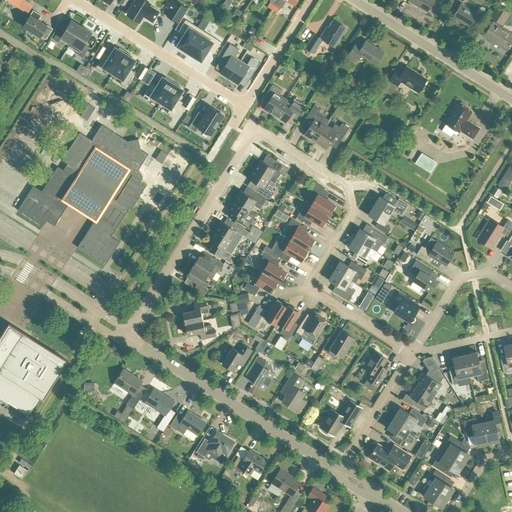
[(19,8),(24,0),(7,0),(7,1),(19,8)]
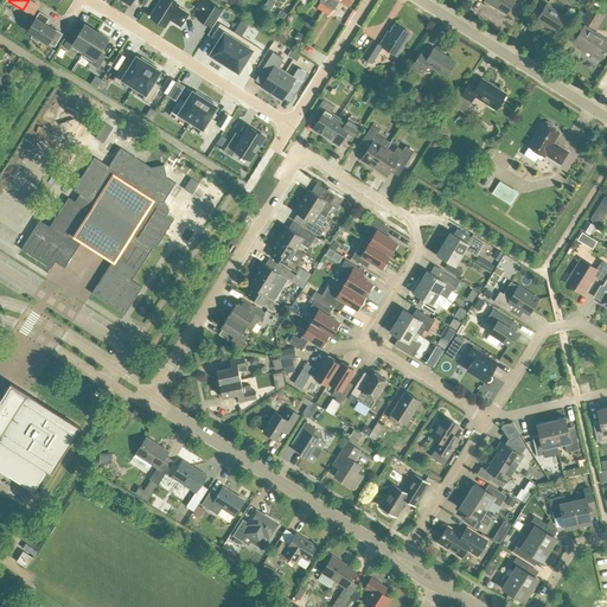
[(89,0),(114,16),(120,7),(108,0),(89,0)]
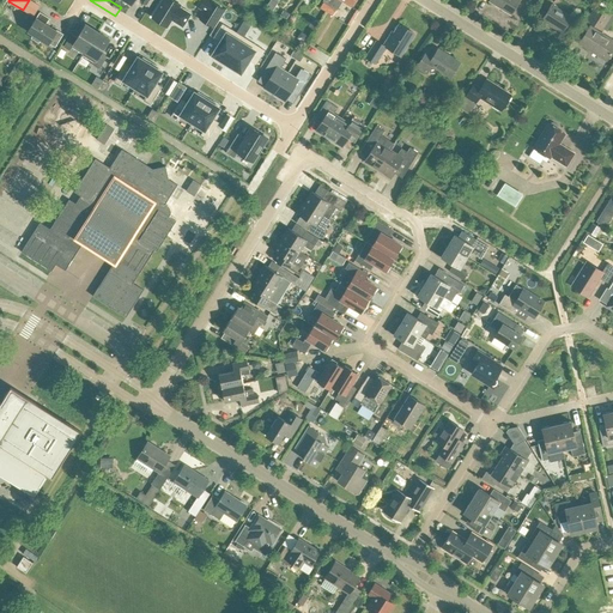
[(181,5),(173,0),(162,0),(151,17),(167,26),(171,19),(182,26),(190,13),(180,6),(181,5)]
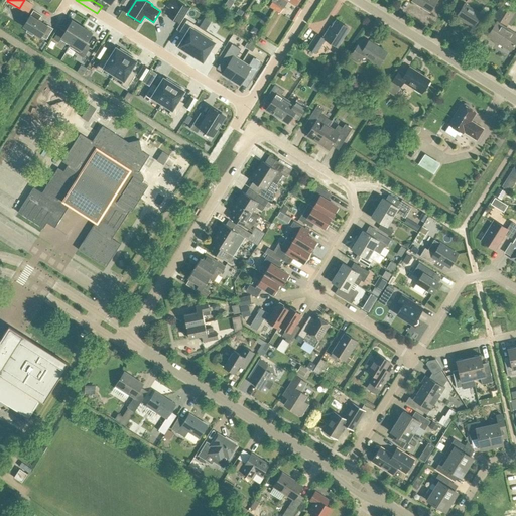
[(187,7),(175,0),(170,0),(167,6),(172,9),(168,16),(178,23),(187,7)]
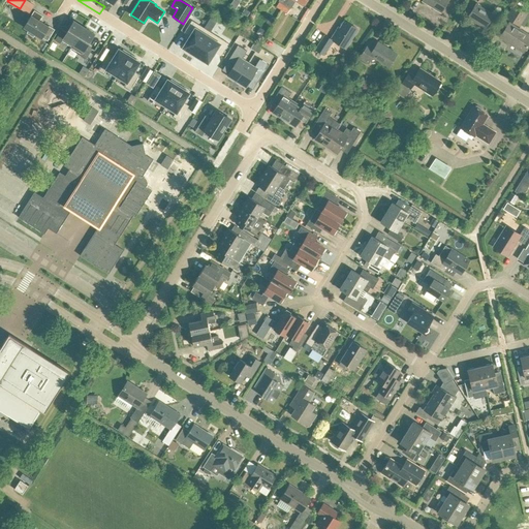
[(239,0),(232,0),(229,5),(236,8),(240,0),(239,0)]
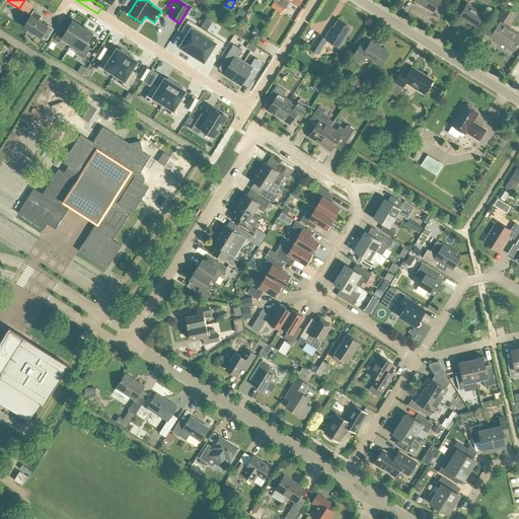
[(282,0),(273,0),(273,1),(274,1),(271,7),(276,10),(280,4),(282,0)]
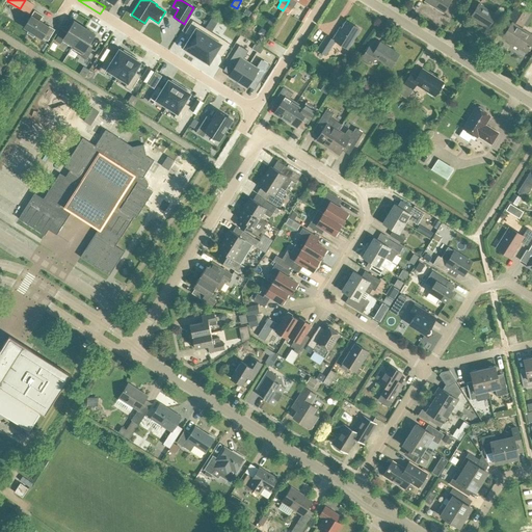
[(304,6),(308,0),(289,0),(287,4),(292,8),(296,2),(304,6)]
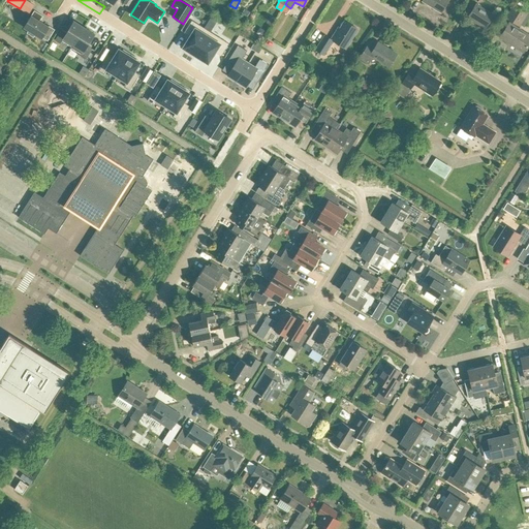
[(440,13),(447,0),(446,0),(422,0),(422,2),(440,13)]
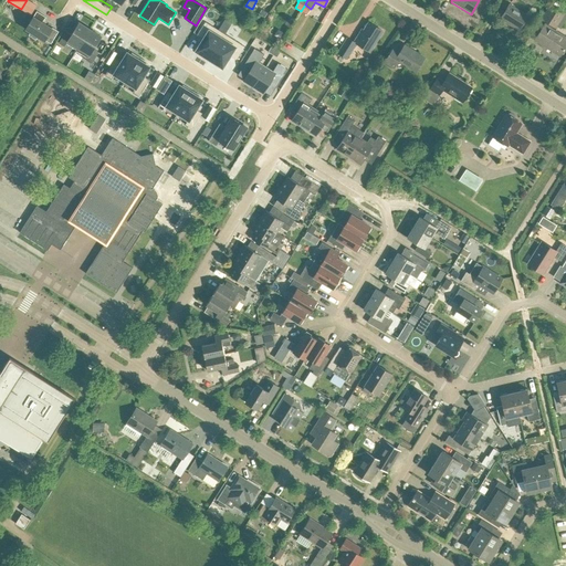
[(305,4),(301,11),(306,16),(311,9),(305,4)]
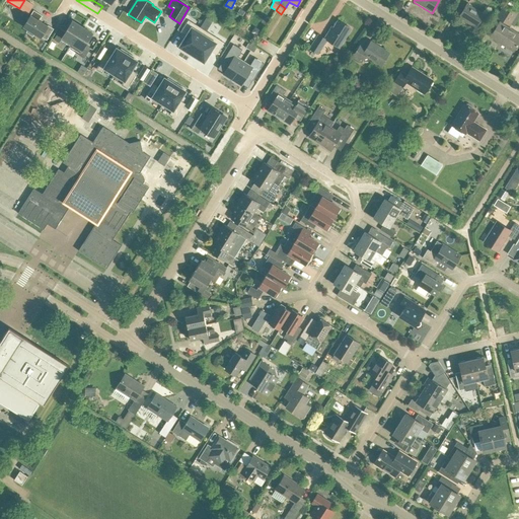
[(515,27),(518,20),(518,12),(504,4),(496,18),(510,26),(511,25),(515,27)]
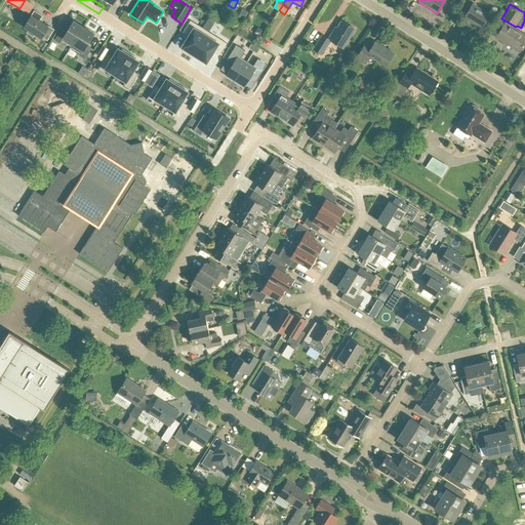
[(480,29),(488,15),(471,5),(463,17),(480,29)]
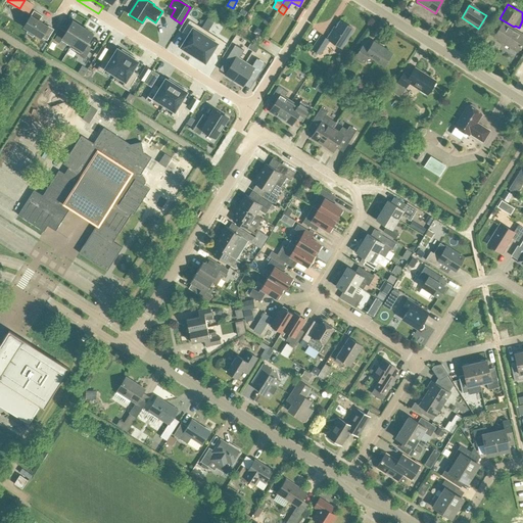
[(304,8),(296,20),(297,21),(299,18),(299,17),(300,15),(301,15),(305,9),(304,8)]
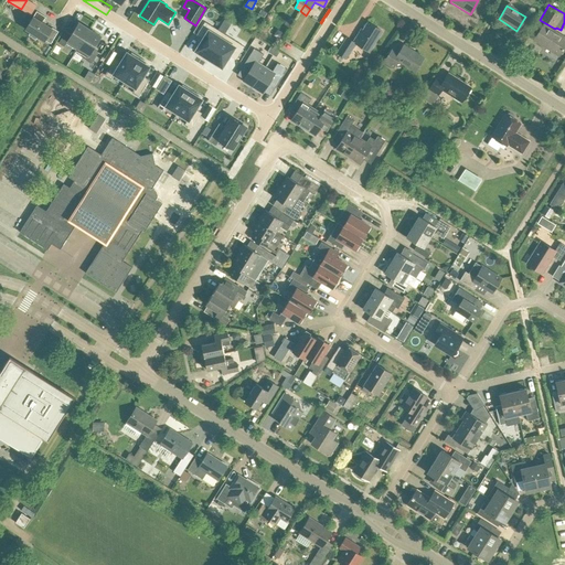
[(36,11),(35,13),(25,29),(31,32),(29,35),(35,40),(38,36),(44,41),(45,40),(51,44),(59,30),(53,27),(53,28),(43,21),(45,17),(36,11)]
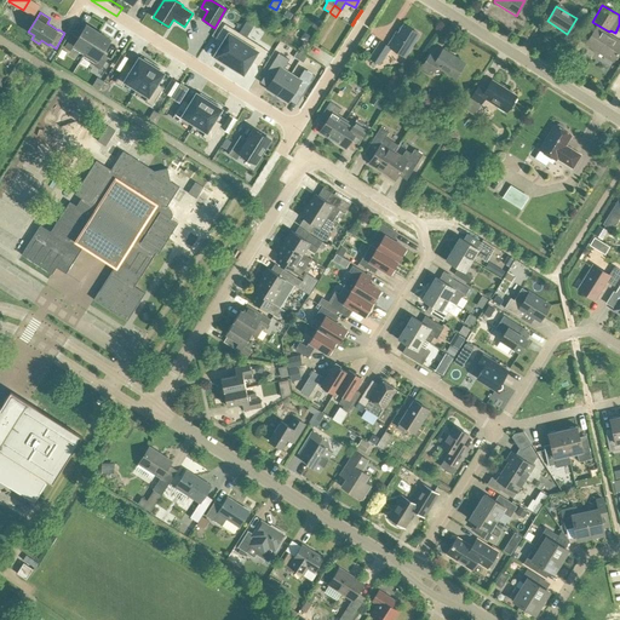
[(86,52),(98,32),(86,24),(79,38),(73,34),(64,47),(70,51),(73,47),(84,55),(86,52)]
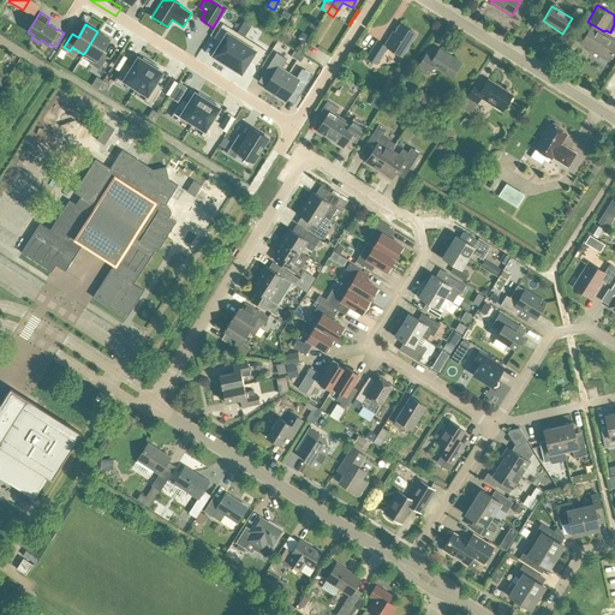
[(214,54),(213,55),(216,58),(215,59),(214,60),(216,63),(226,67),(226,66),(227,65),(228,64),(228,63),(236,52),(242,42),(244,37),(236,33),(233,30),(230,28),(222,24),(220,29),(214,39),(221,42),(214,53),(214,54)]
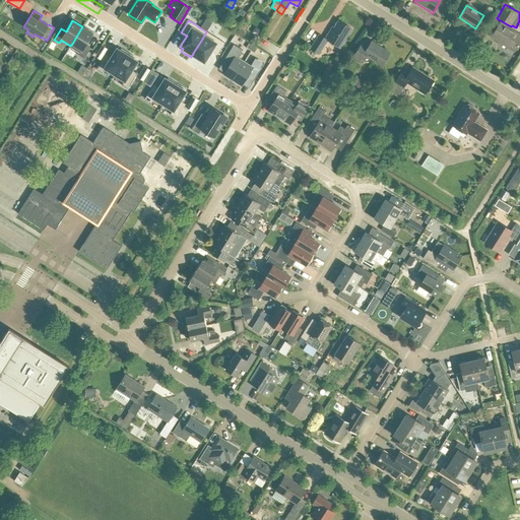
[(339,49),(351,29),(337,21),(331,31),(330,30),(324,39),(319,36),(310,50),(318,55),(327,41),(339,49)]
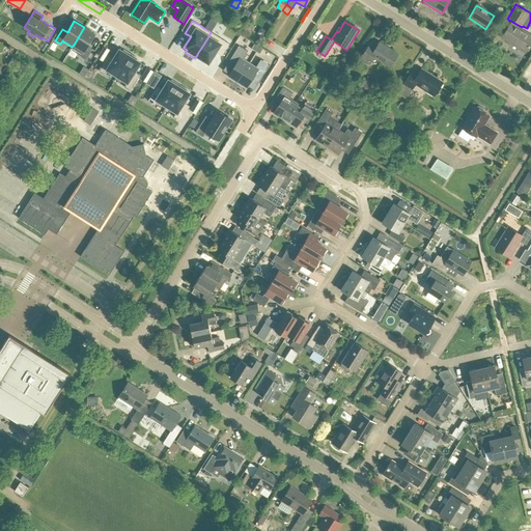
[(525,53),(530,44),(530,35),(510,23),(501,38),(525,53)]
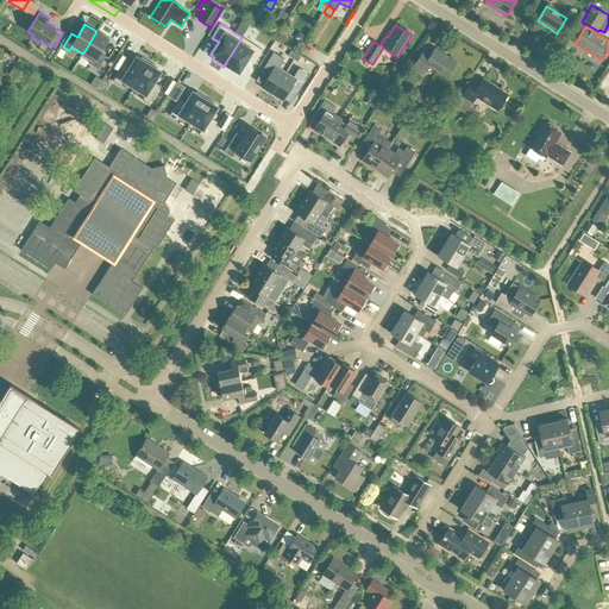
[(108,39),(96,31),(85,51),(82,54),(82,55),(94,62),(92,64),(98,68),(106,55),(101,52),(108,39)]
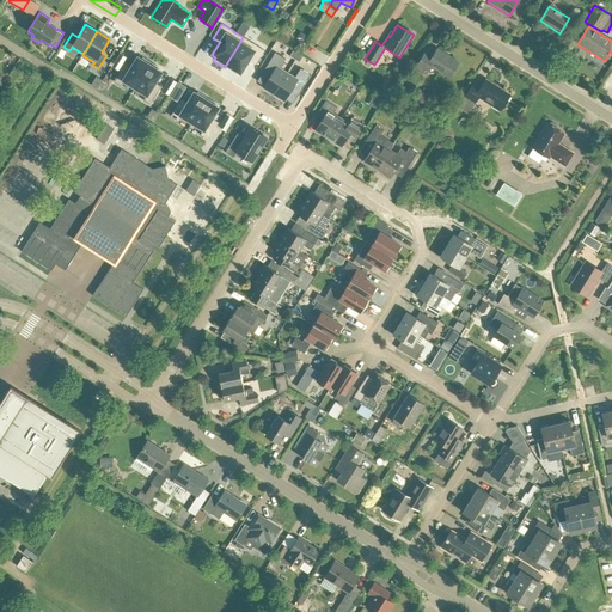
[(225,66),(225,67),(236,74),(237,73),(237,72),(240,73),(242,72),(242,71),(249,60),(256,65),(262,56),(264,50),(257,47),(255,44),(243,37),(240,42),(234,51),(227,62),(227,63),(226,65),(225,66)]
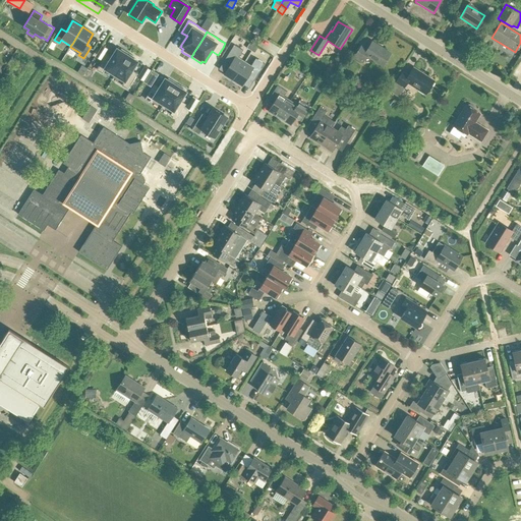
[(299,40),(290,49),(298,57),(307,47),(299,40)]
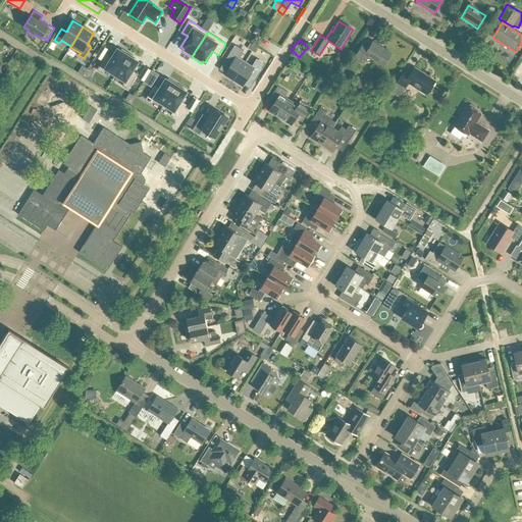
[(390,54),(373,43),(369,49),(362,45),(355,57),(363,63),(367,56),(383,66),(390,54)]
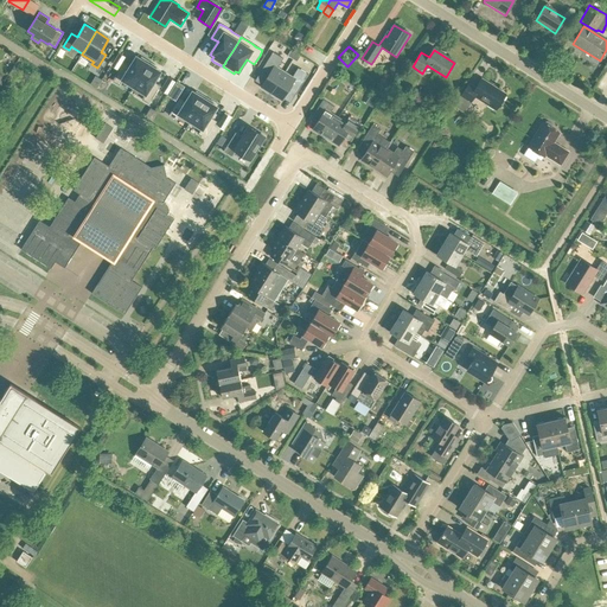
[(268,75),(261,87),(264,88),(272,93),(279,82),(286,71),(278,66),(283,57),(280,56),(273,51),(268,59),(261,70),(268,75)]
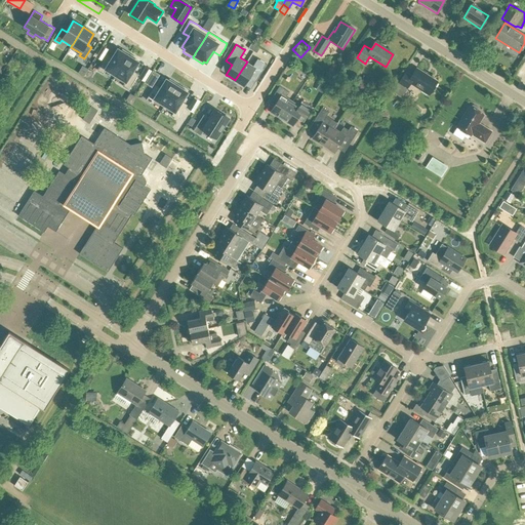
[(101,49),(96,57),(102,59),(106,52),(101,49)]
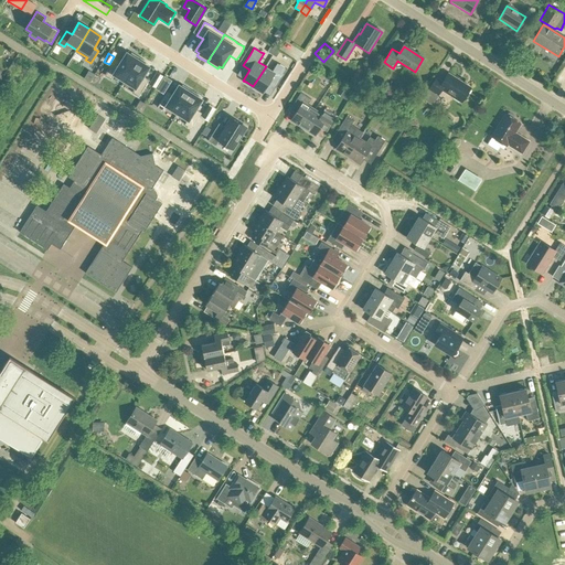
[(139,59),(137,56),(136,56),(131,53),(130,55),(127,53),(120,63),(119,62),(118,61),(115,60),(107,71),(105,75),(107,77),(108,78),(110,80),(113,74),(117,77),(121,80),(121,81),(124,82),(131,70),(138,60),(139,59)]
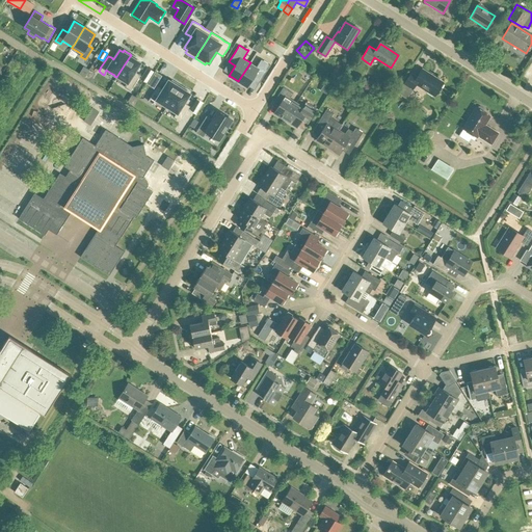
[(124,65),(116,77),(124,81),(127,83),(125,87),(130,91),(133,87),(139,76),(134,73),(140,63),(136,61),(138,59),(131,55),(130,56),(124,65)]
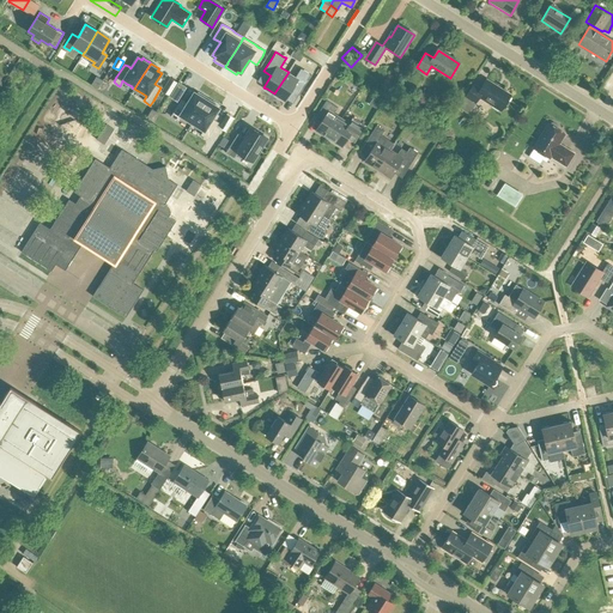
[(400,65),(396,71),(410,78),(413,73),(400,65)]
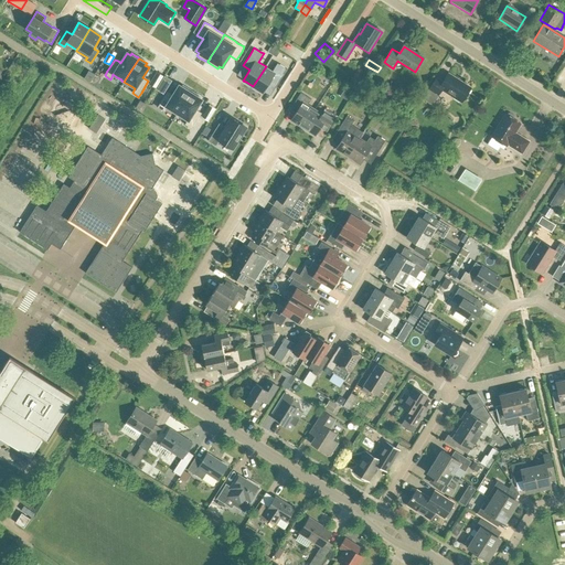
[(259,76),(253,86),(254,87),(255,88),(260,91),(263,93),(269,82),(273,84),(276,86),(283,76),(287,68),(284,66),(280,64),(278,62),(273,71),(268,67),(267,67),(266,66),(259,76)]
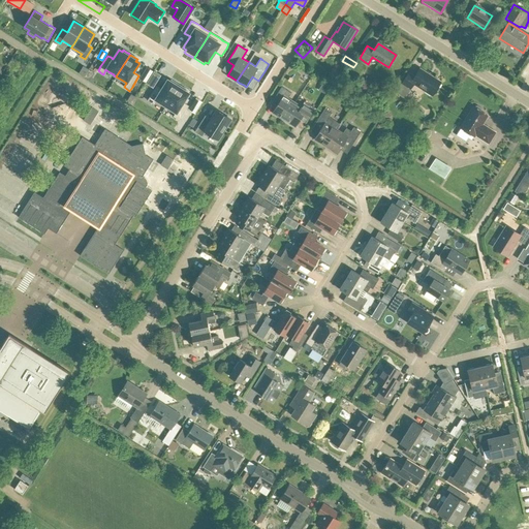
[(143,76),(142,76),(148,81),(153,71),(148,68),(143,76)]
